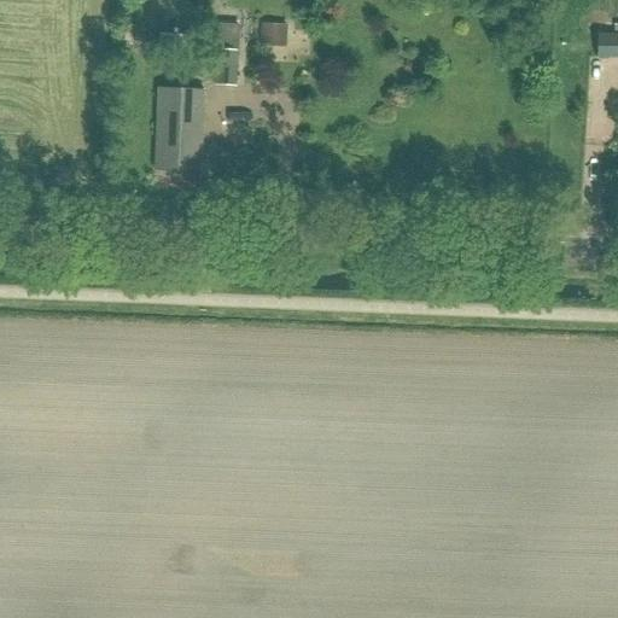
[(217,48),(238,50),(240,25),(219,24),(217,48)]
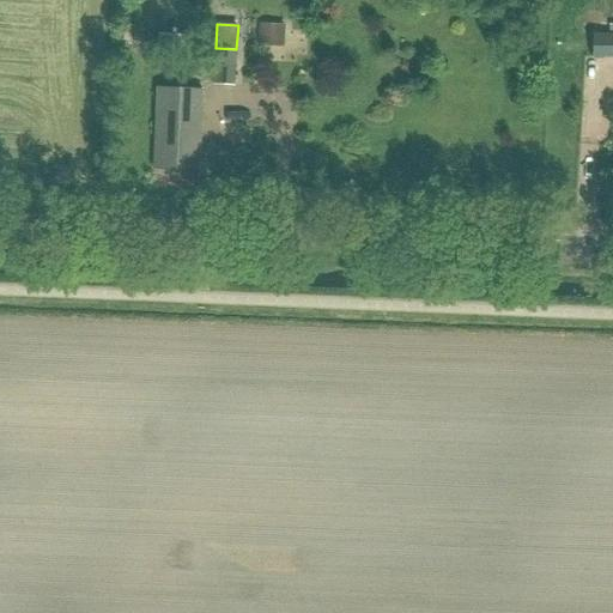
[(284,24),(259,24),(259,47),(284,48),(284,24)]
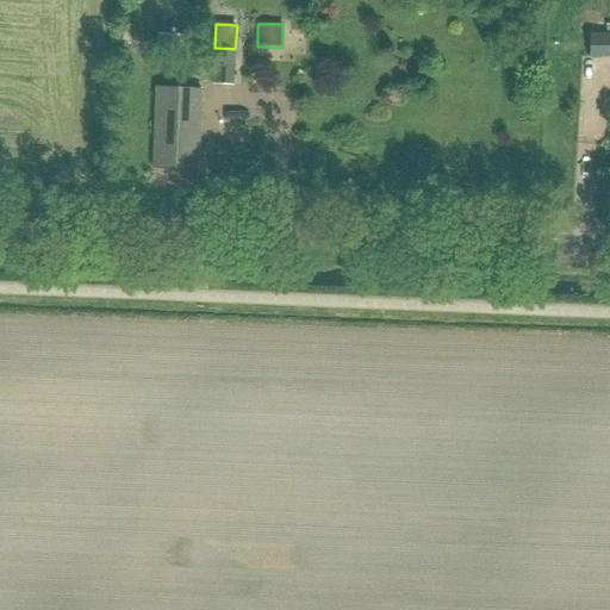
[(136,43),(136,32),(122,31),(120,42),(136,43)]
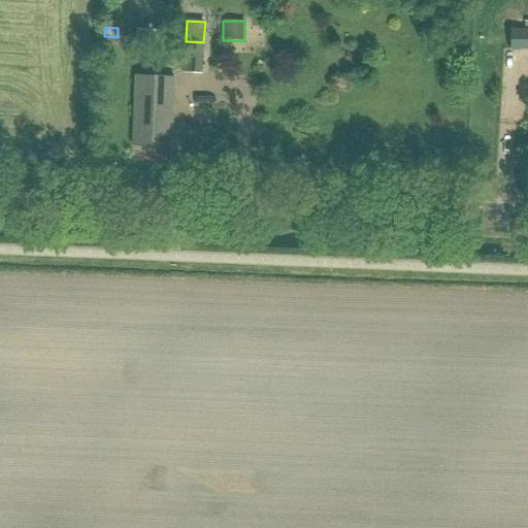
[(527,29),(509,30),(508,50),(527,50),(527,29)]
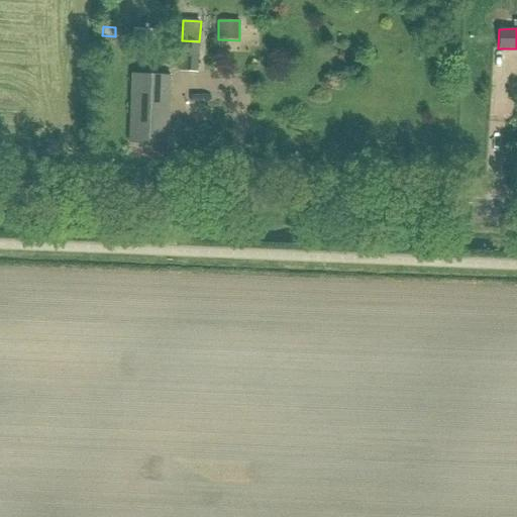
[(150,43),(150,29),(133,29),(132,43),(150,43)]
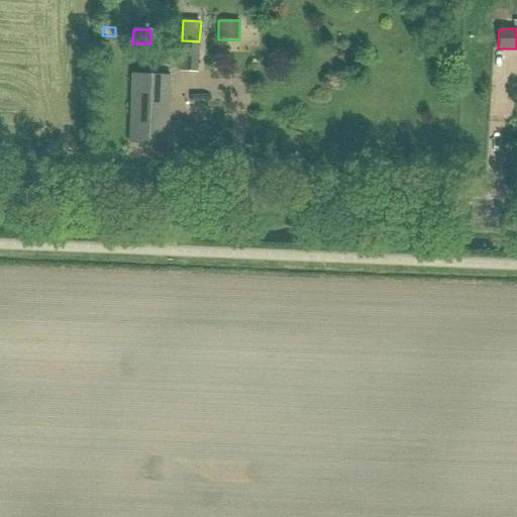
[(198,74),(199,42),(181,41),(180,73),(198,74)]
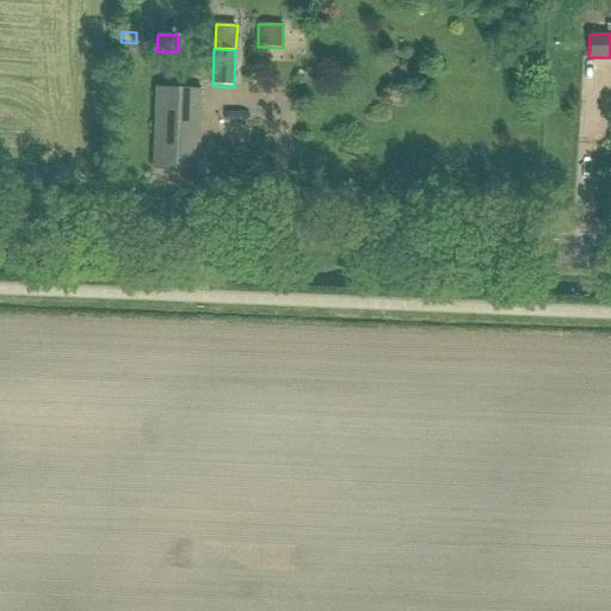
[(198,172),(202,91),(156,88),(153,170),(198,172)]
